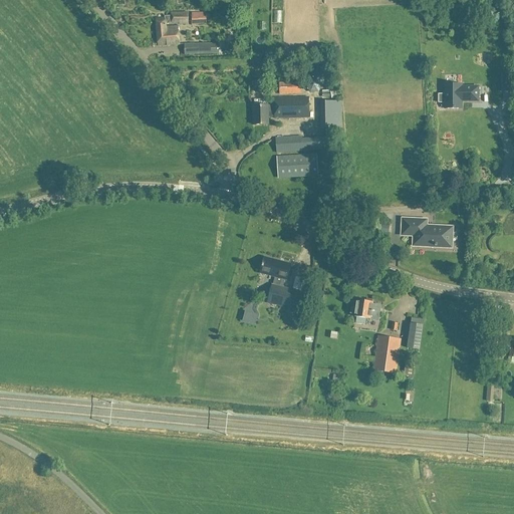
[(179,43),(178,25),(166,26),(166,23),(188,22),(187,11),(169,13),(169,15),(165,16),(165,17),(156,18),(158,44),(179,43)]
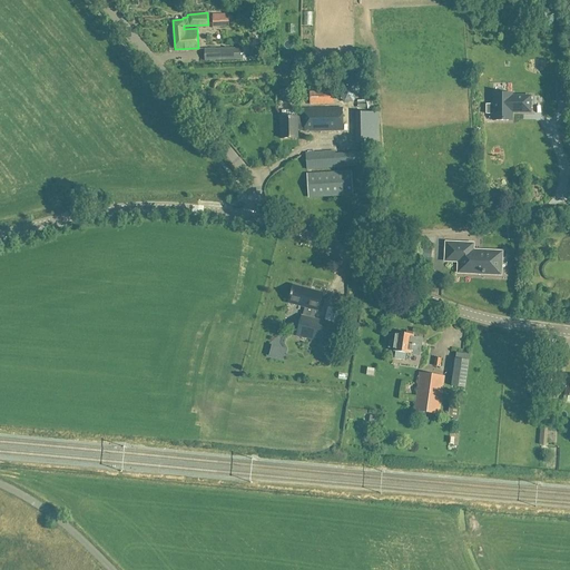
[(228,13),(227,13),(213,13),(213,28),(228,28),(228,13)]
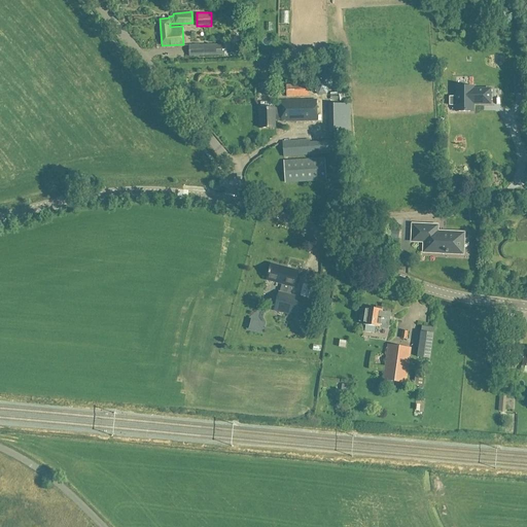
[(223,44),(210,44),(188,45),(189,56),(224,56),(224,55),(234,55),(234,43),(223,44)]
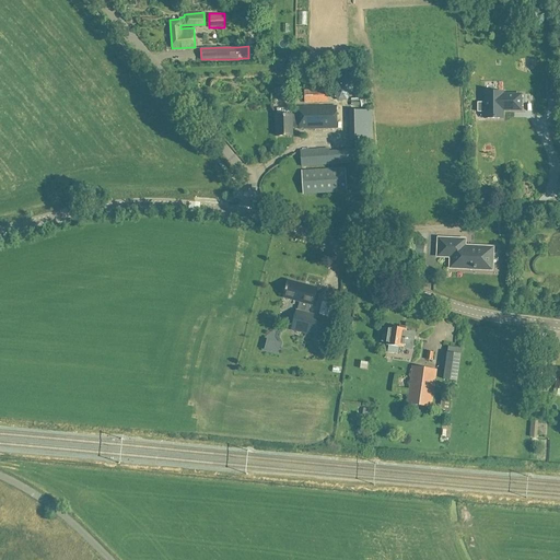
[(188,62),(188,53),(173,54),(174,62),(188,62)]
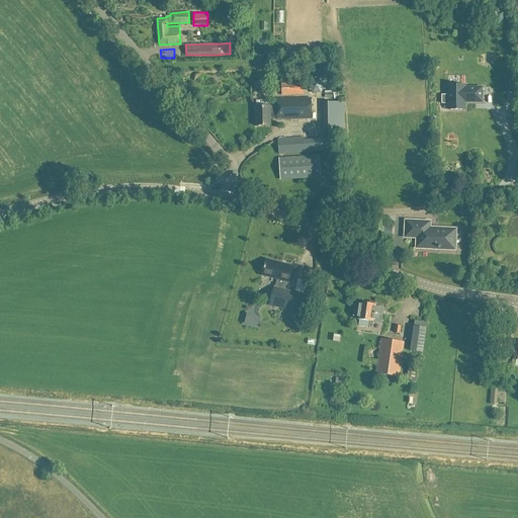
[(304,93),(303,83),(281,83),(281,94),(304,93)]
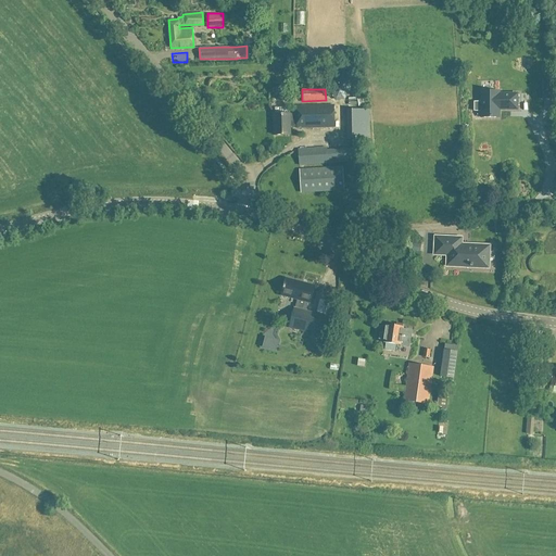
[(475,102),(475,111),(481,111),(481,117),(500,117),(500,109),(503,109),(518,109),(517,93),(500,93),(500,91),(481,91),(481,102),(475,102)]
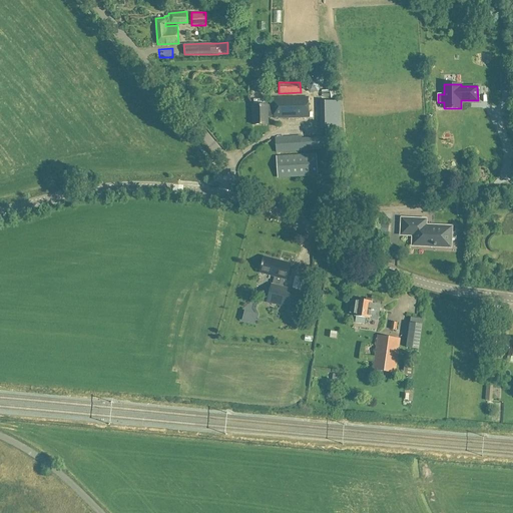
[(309,116),(308,96),(274,97),(274,108),(268,108),(268,104),(252,105),(253,124),(268,123),(268,116),(275,116),(275,117),(309,116)]
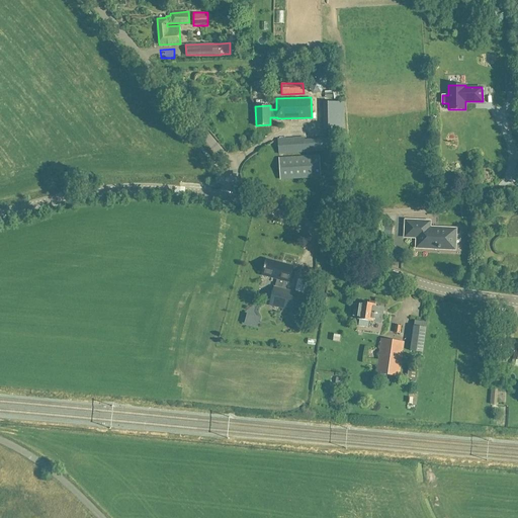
[(345,128),(344,101),(324,102),(324,128),(345,128)]
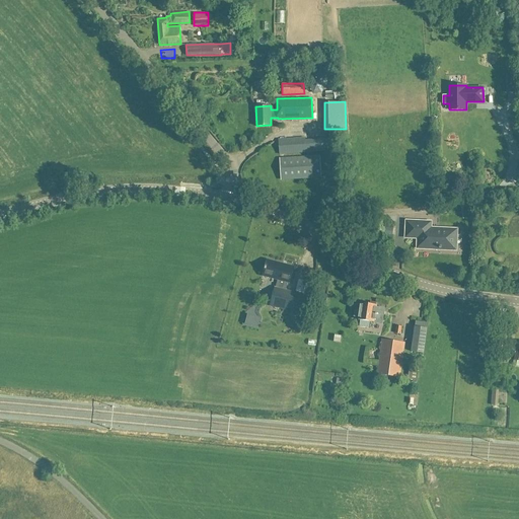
[(279,154),(329,152),(328,139),(305,140),(305,138),(278,139),(279,154)]
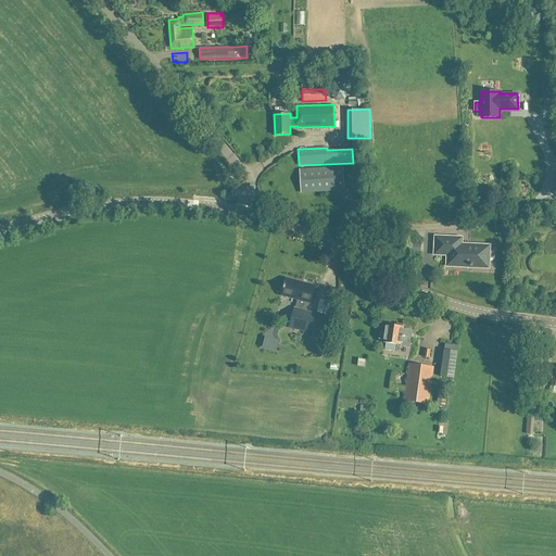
[(343,190),(342,167),(299,171),(301,192),(343,190)]
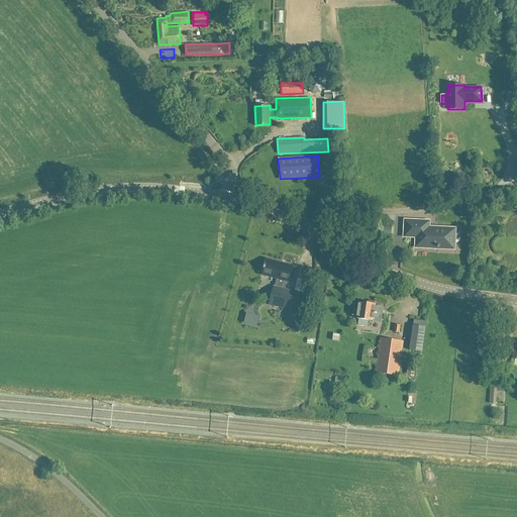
[(427,228),(427,222),(406,221),(405,235),(417,235),(417,245),(423,245),(425,247),(429,247),(431,246),(441,246),(443,248),(448,248),(449,247),(452,247),(453,230),(427,228)]
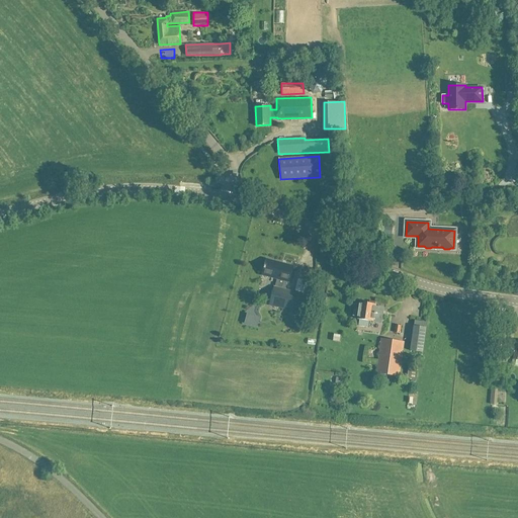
[(383,227),(383,235),(393,235),(393,227),(383,227)]
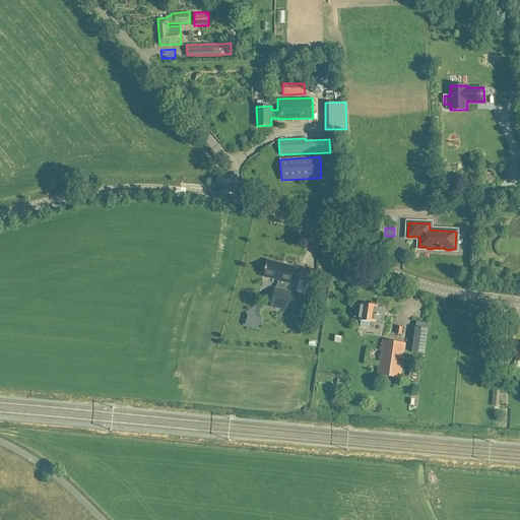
[(301,315),(306,297),(282,289),(284,281),(289,283),(294,267),(267,260),(263,276),(278,280),(276,287),(275,287),(270,307),(301,315)]
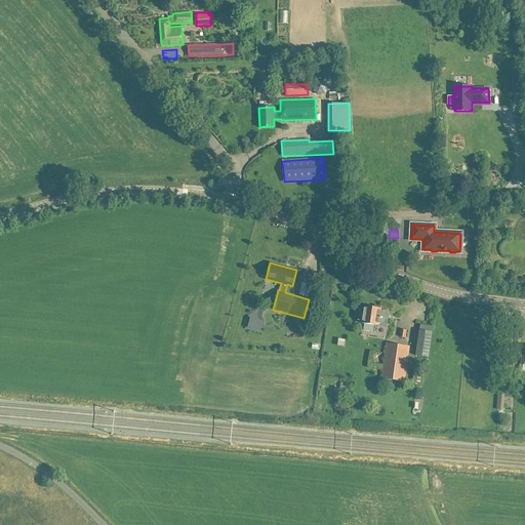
[(386,328),(389,313),(381,312),(381,309),(365,307),(363,315),(359,314),(358,321),(362,322),(362,324),(377,327),(377,326),(386,328)]
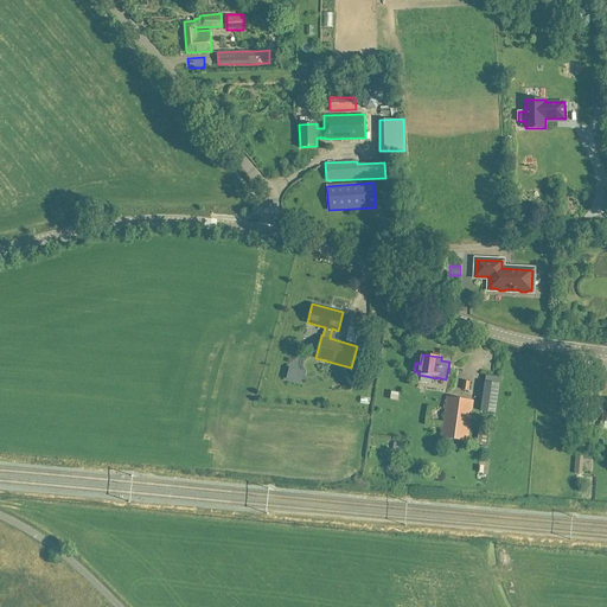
[(496,413),(500,378),(486,376),(481,411),(496,413)]
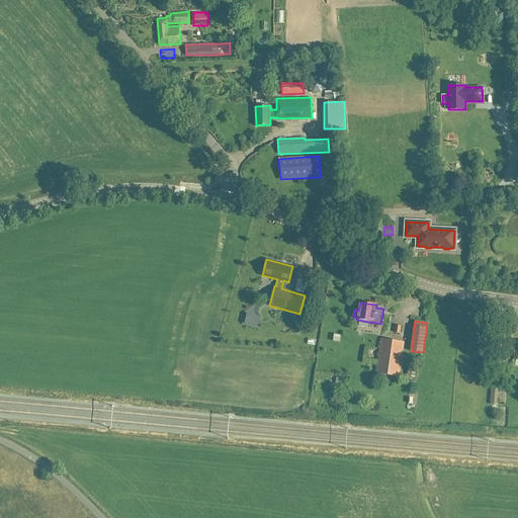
[(399,376),(404,341),(381,339),(377,373),(399,376)]
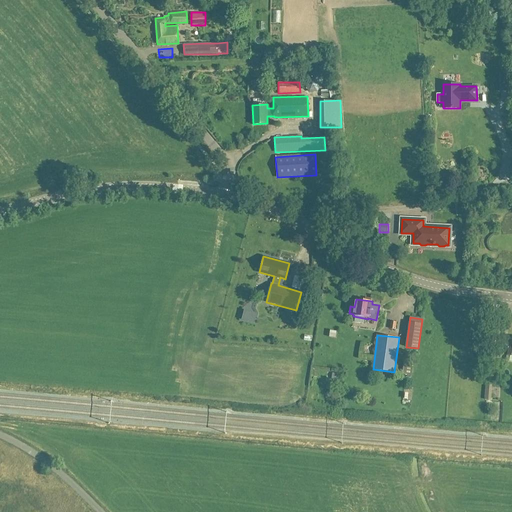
[(404,360),(402,374),(412,375),(414,361),(404,360)]
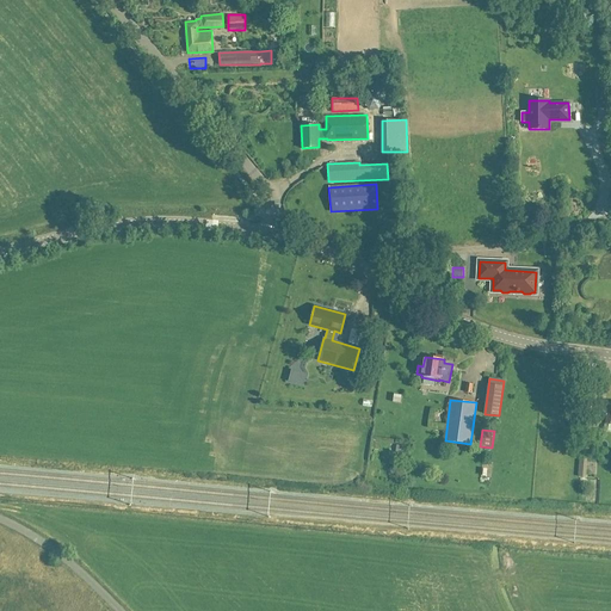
[(581,448),(587,450),(592,437),(586,434),(581,448)]
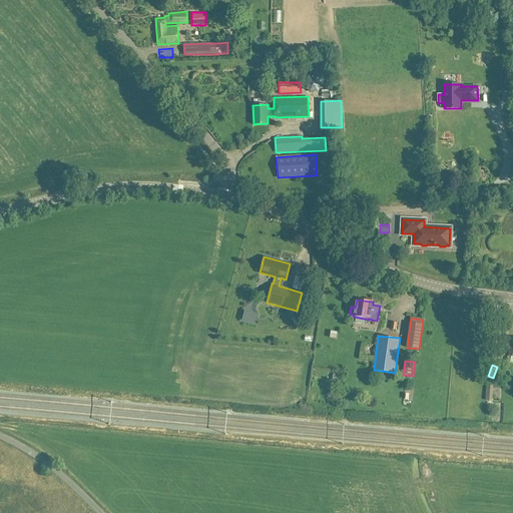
[(487,375),(485,400),(492,401),(493,378),(488,376),(487,375)]
